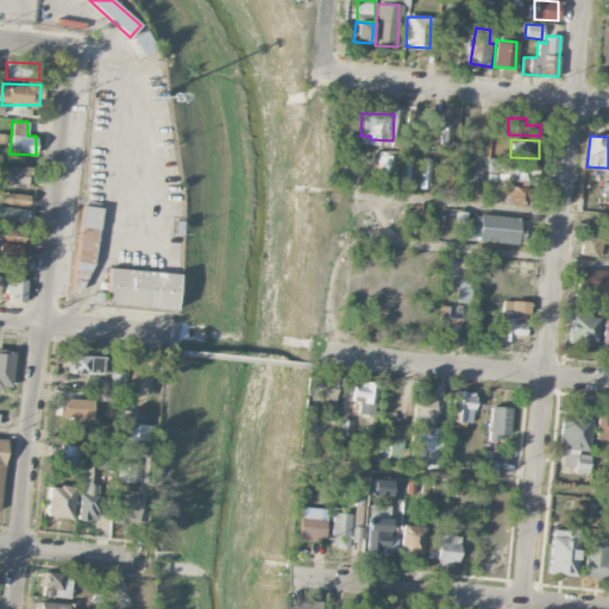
[(378,183),(391,183),(393,155),(380,155),(378,183)]
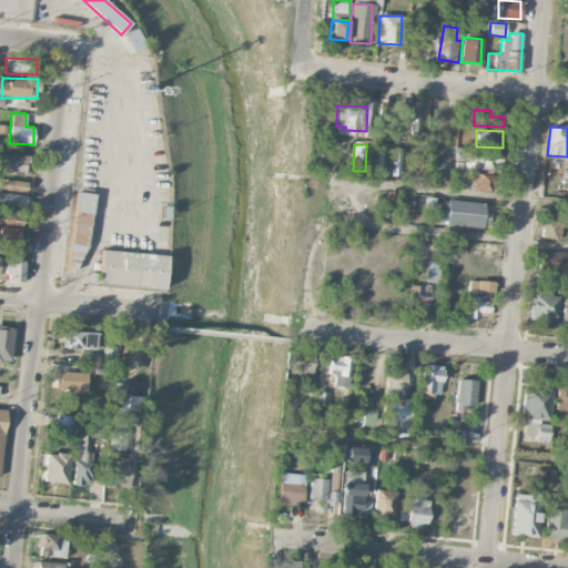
[(383,146),(373,146),(372,172),(382,173),(383,146)]
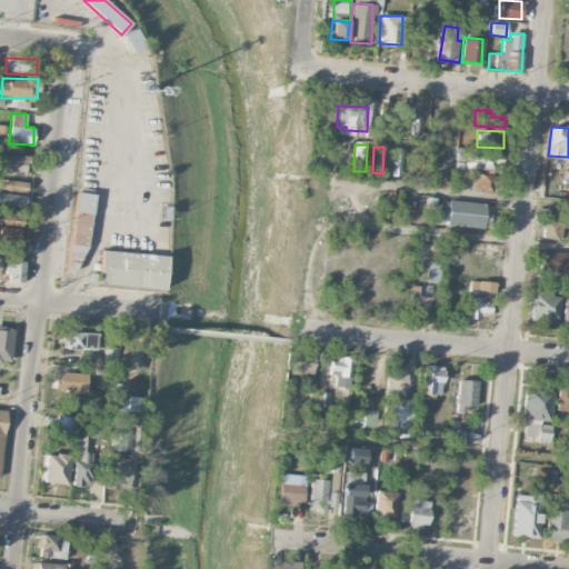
[(501,169),(501,150),(456,149),(455,168),(501,169)]
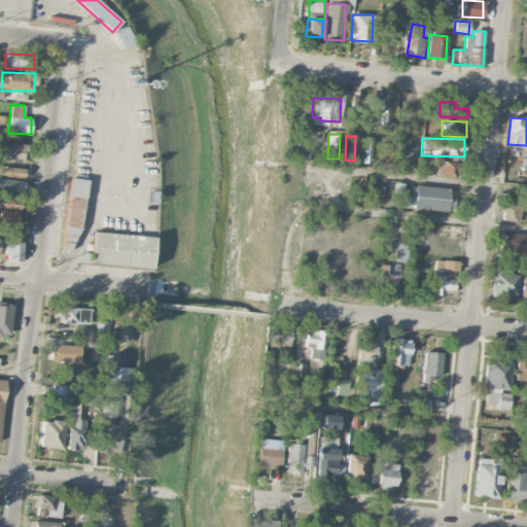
[(372,139),(363,139),(362,162),(371,163),(372,139)]
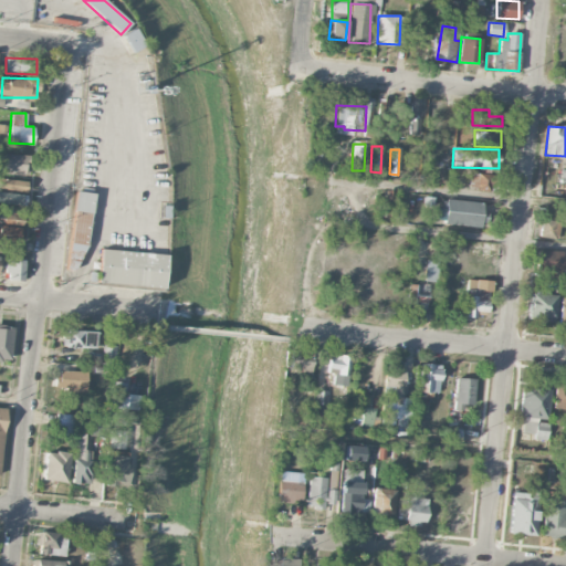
[(0,174),(27,175),(27,154),(0,153),(0,174)]
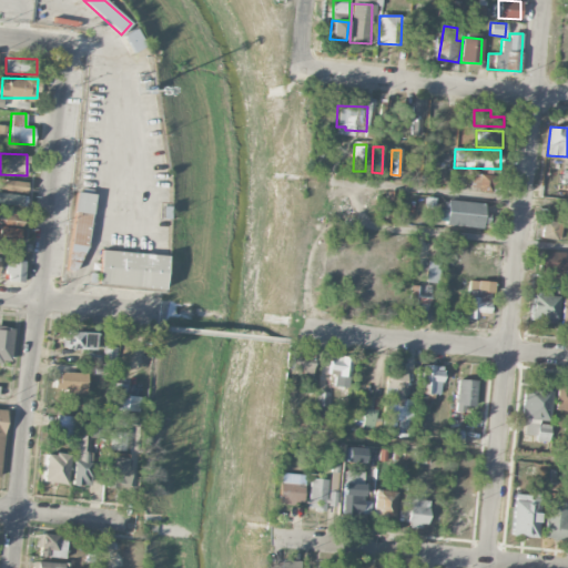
[(498,176),(474,174),(473,190),(497,192),(498,176)]
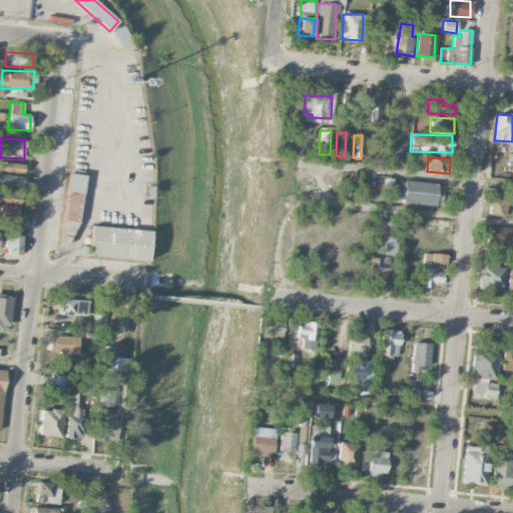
[(25,164),(0,160),(0,170),(24,174),(25,164)]
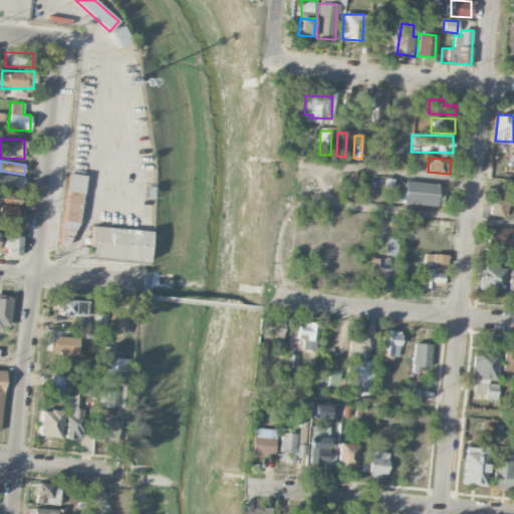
[(83,176),(69,173),(58,243),(71,245),(83,176)]
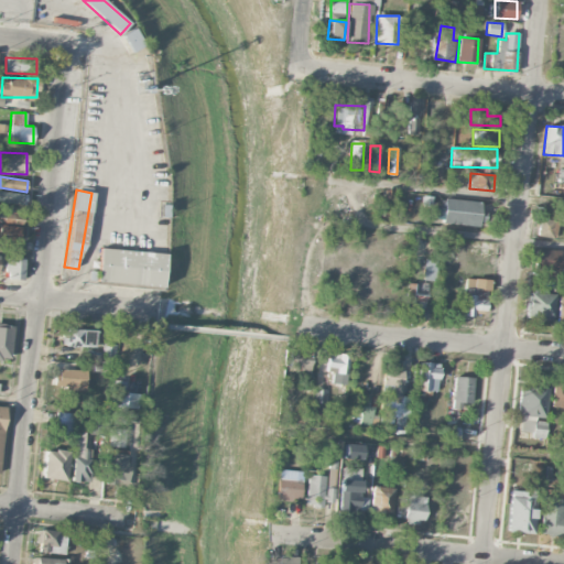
[(478,227),(481,203),(445,197),(441,221),(478,227)]
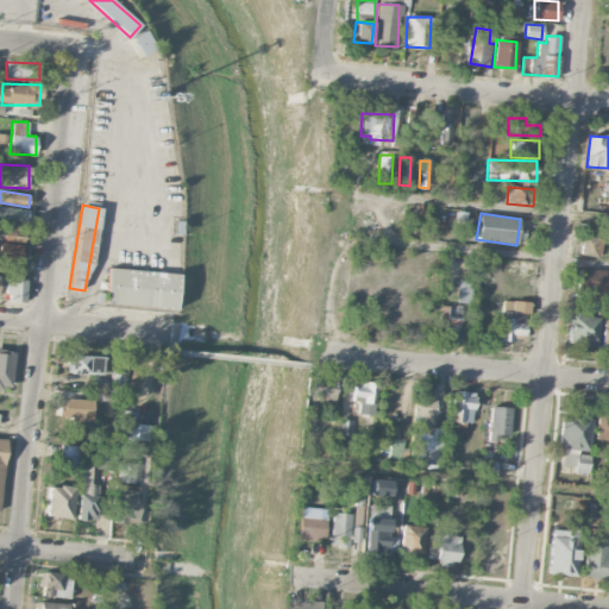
[(0,233),(0,238),(25,243),(27,232),(1,227),(0,233)]
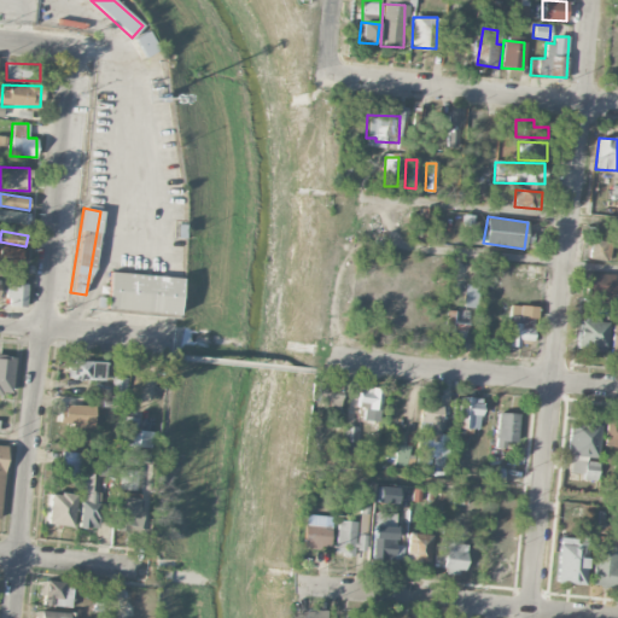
[(589,258),(610,261),(611,242),(592,239),(589,258)]
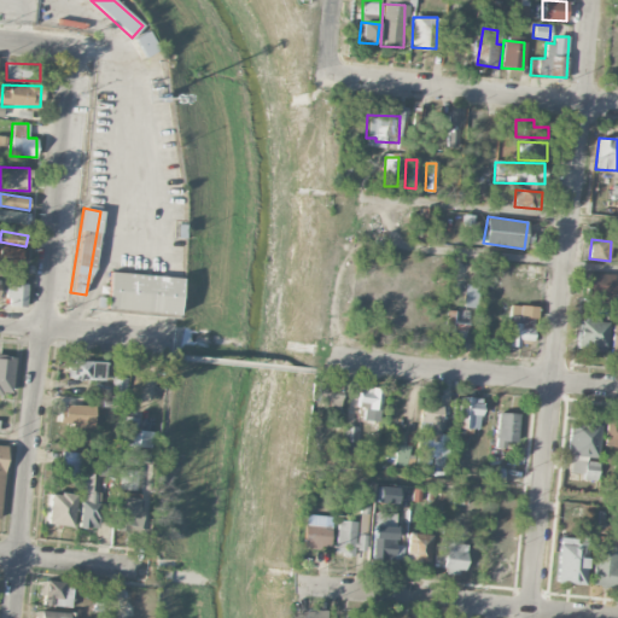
[(105,309),(176,313),(179,277),(106,273),(105,309)]
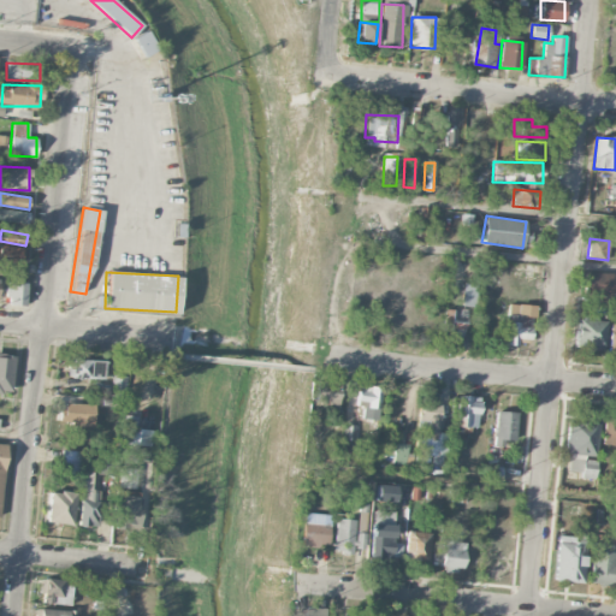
[(584,297),(615,297),(615,272),(584,272),(584,297)]
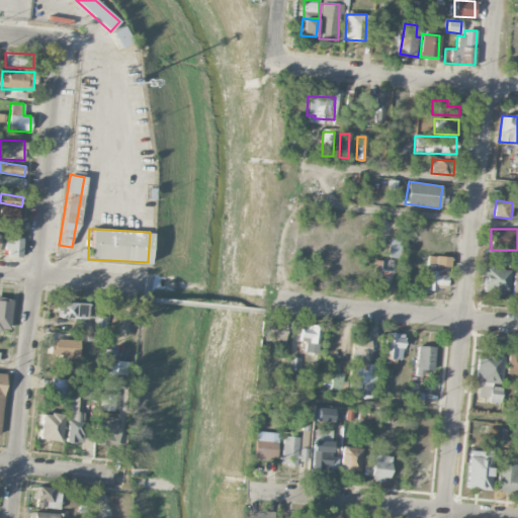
[(22,257),(22,237),(7,237),(6,256),(22,257)]
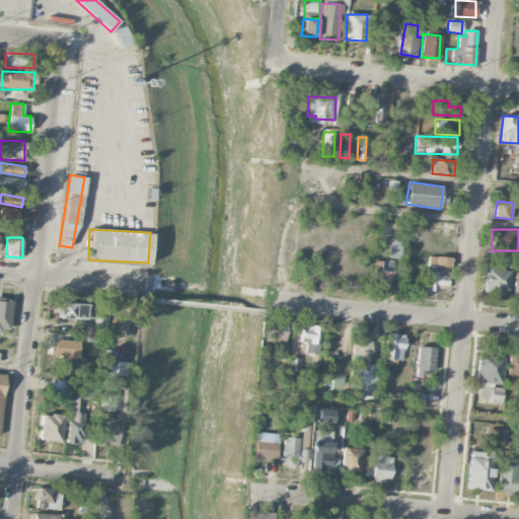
[(389,257),(400,257),(400,238),(389,238),(389,257)]
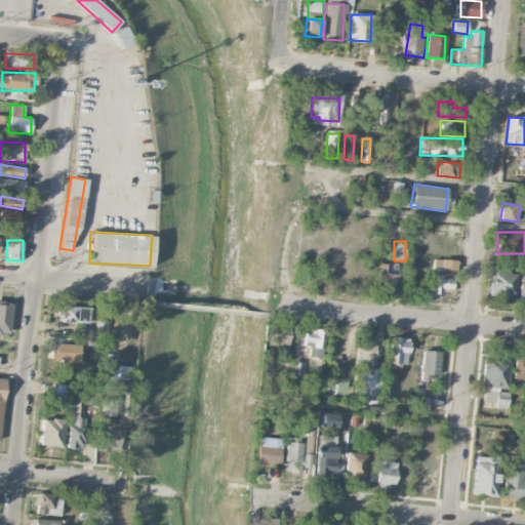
[(441,294),(441,289),(451,289),(452,259),(433,258),(431,294),(441,294)]
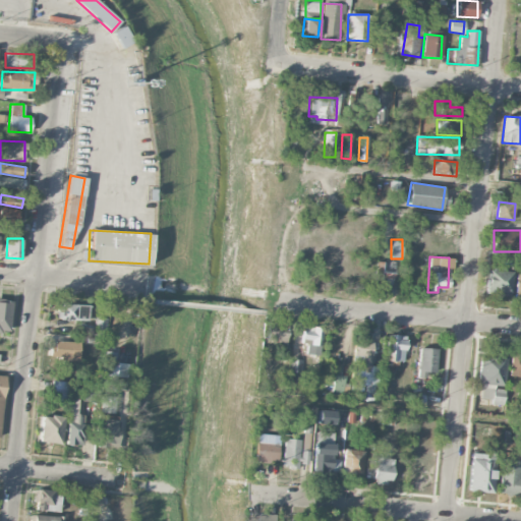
[(392,284),(395,264),(377,259),(373,281),(392,284)]
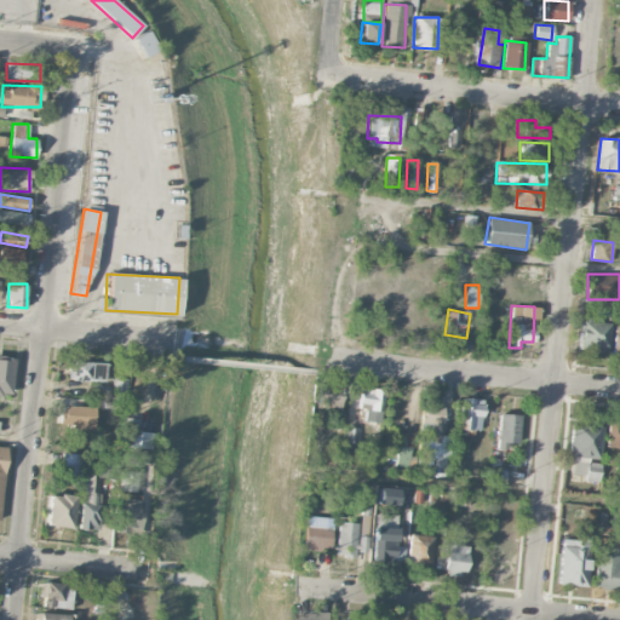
[(579,351),(608,352),(609,322),(580,321),(579,351)]
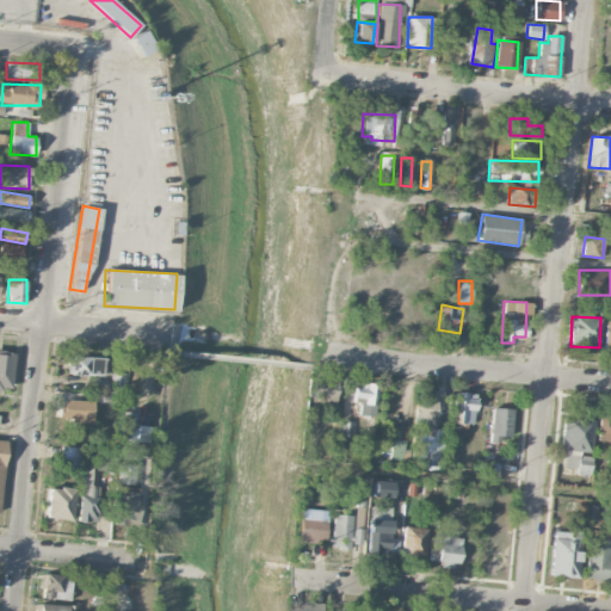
[(104,358),(67,357),(66,375),(104,375),(104,358)]
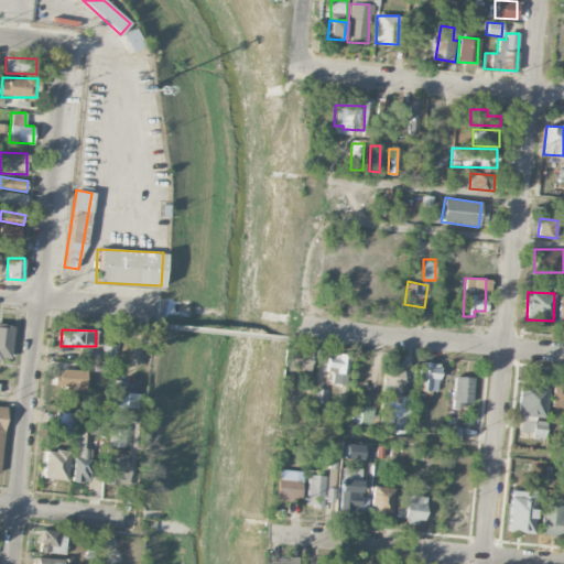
[(310,370),(311,349),(290,348),(289,369),(310,370)]
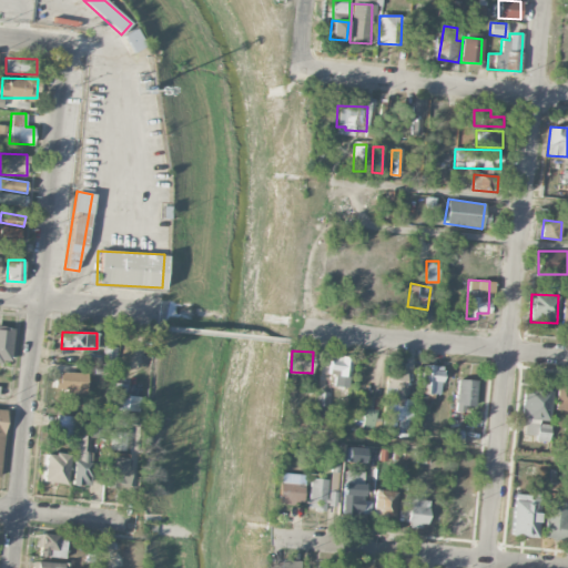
[(350,384),(350,356),(330,356),(330,374),(340,375),(340,383),(350,384)]
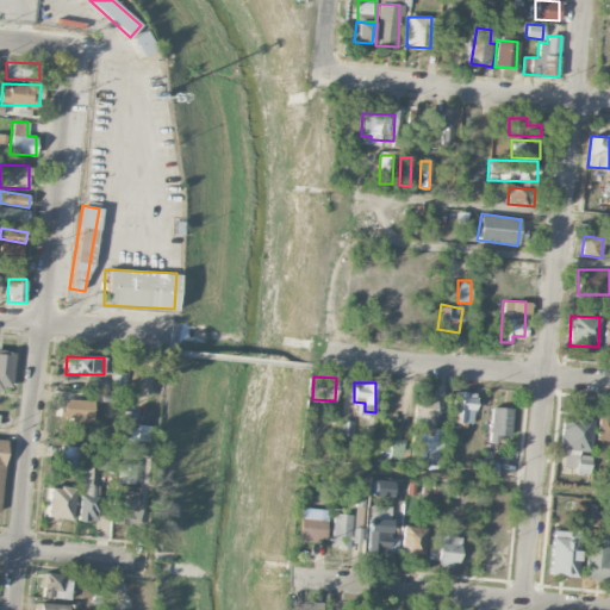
[(475,392),(454,392),(453,422),(474,423),(475,392)]
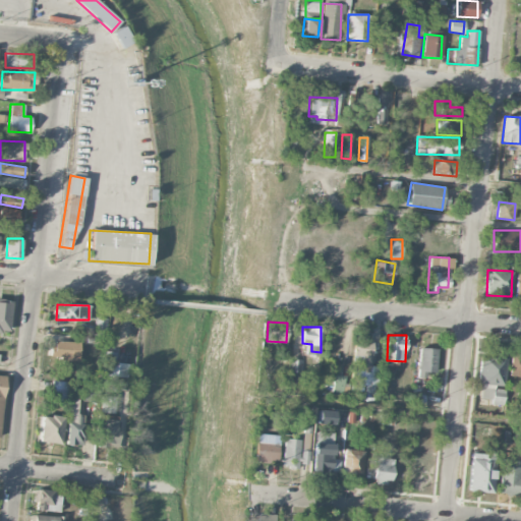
[(80,360),(80,342),(55,341),(55,359),(80,360)]
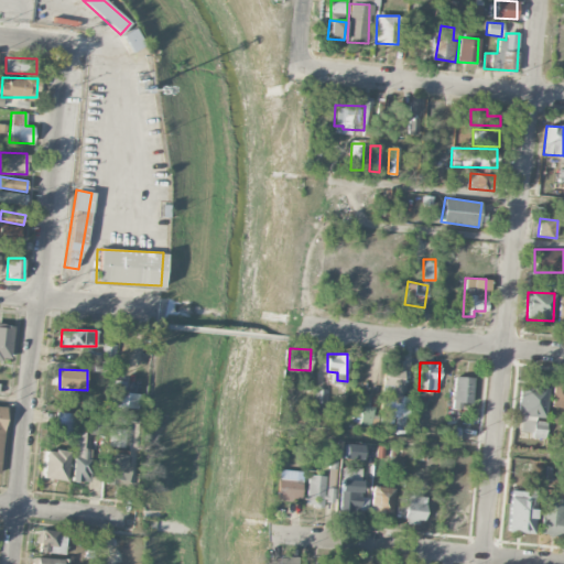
[(401,412),(404,370),(384,369),(382,396),(381,394),(379,423),(394,424),(394,426),(408,427),(409,413),(401,412)]
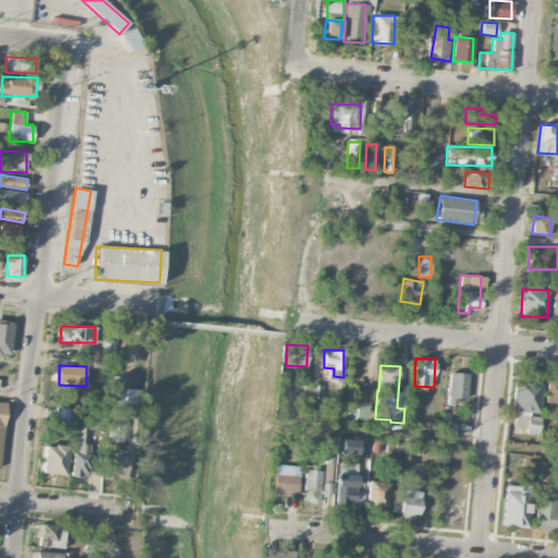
[(322,372),(313,372),(313,399),(320,399),(322,372)]
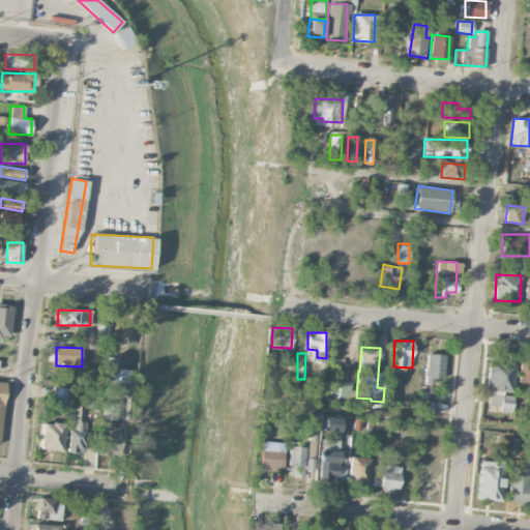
[(444,354),(427,353),(425,384),(433,384),(433,379),(443,379),(444,354)]
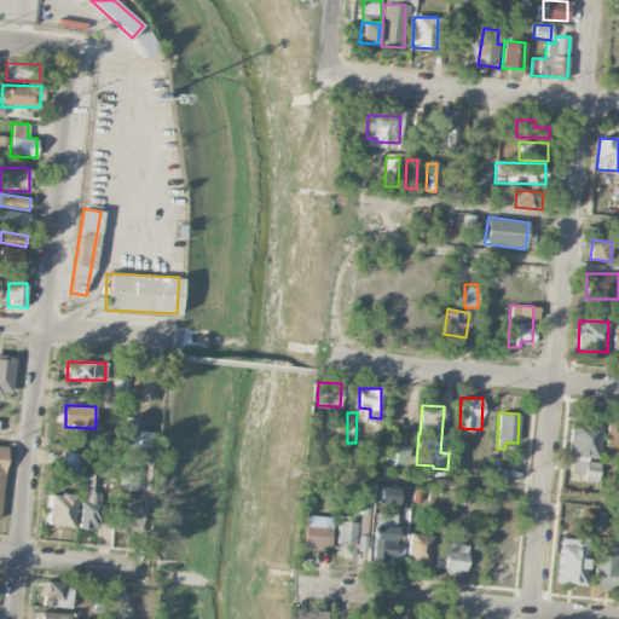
[(143,431),(143,418),(125,418),(123,446),(151,447),(152,431),(143,431)]
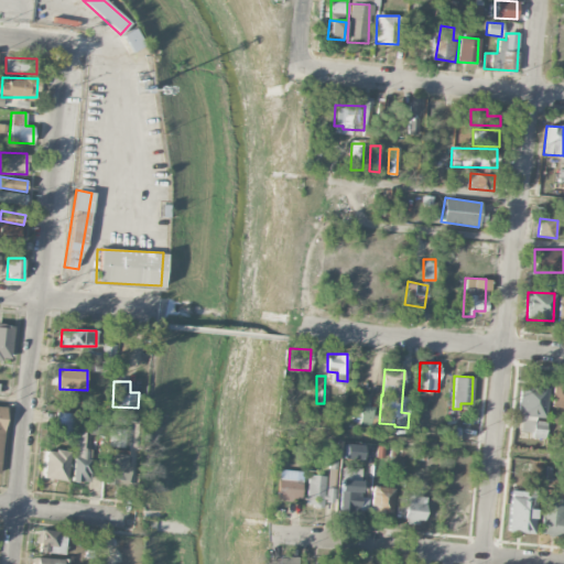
[(563,382),(552,382),(551,408),(562,408),(562,414),(563,414),(563,382)]
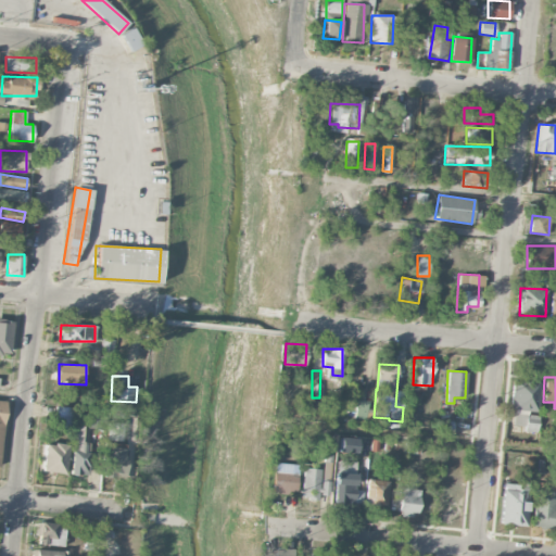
[(538,414),(539,381),(512,379),(509,409),(514,409),(513,426),(525,426),(525,432),(538,432),(539,414),(538,414)]
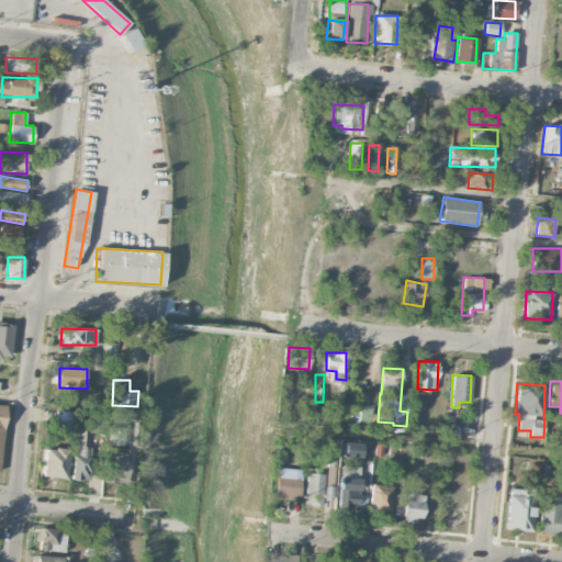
[(370,424),(371,404),(360,404),(359,423),(370,424)]
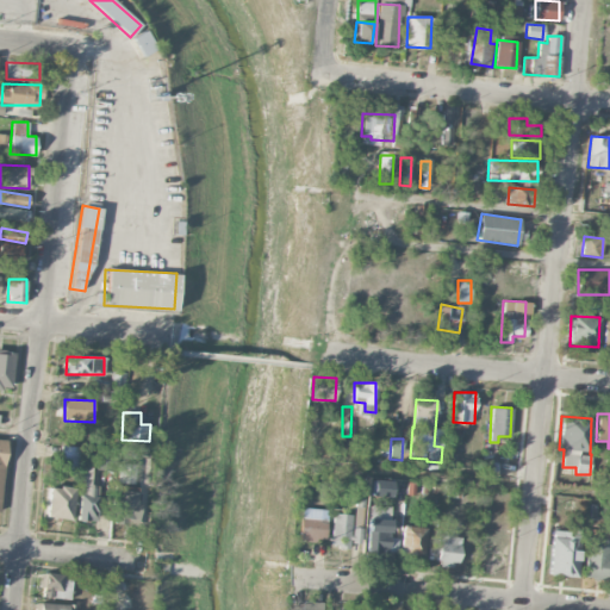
[(81,446),(62,446),(61,468),(80,470),(81,446)]
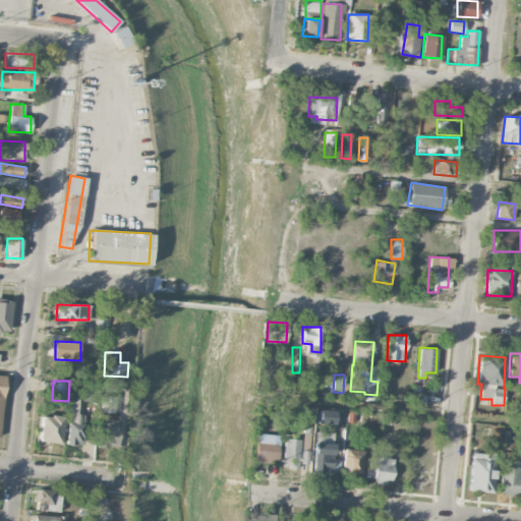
[(81,401),(97,402),(97,384),(82,384),(81,401)]
